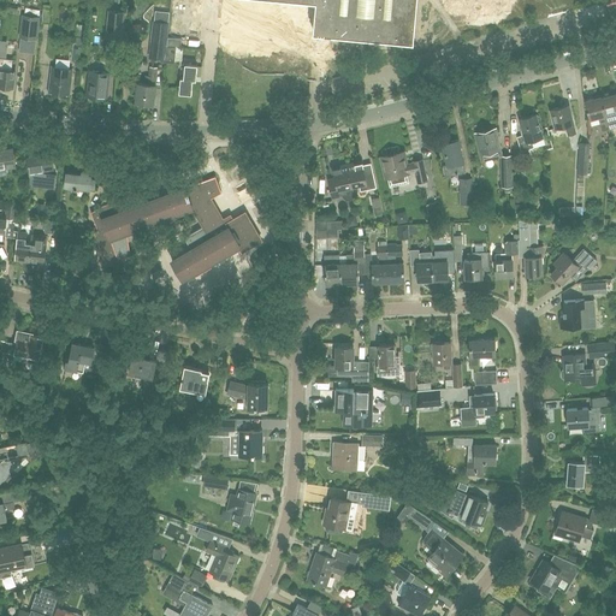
[(302,0),(315,1),(313,33),(414,42),(416,0),(302,0)]
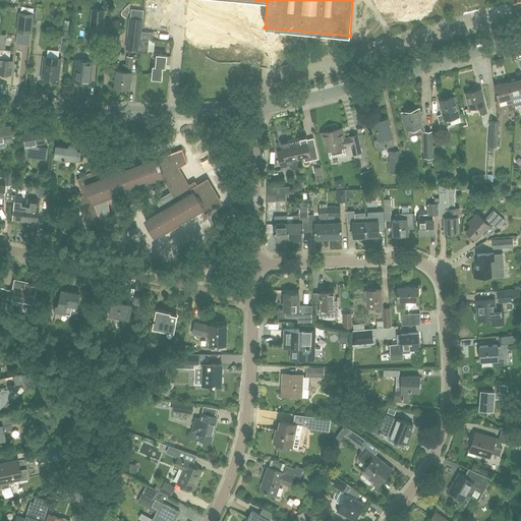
[(103,36),(106,10),(92,8),(90,35),(103,36)]
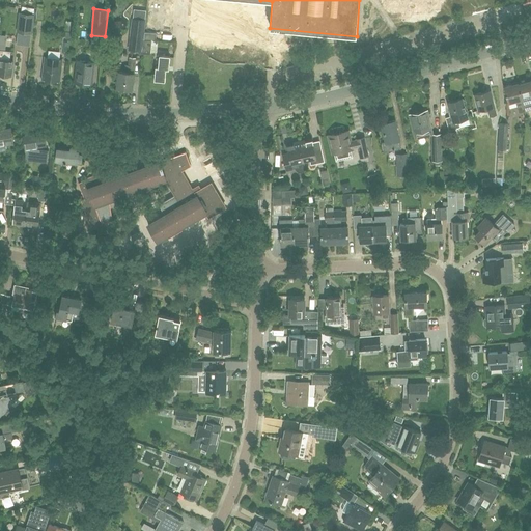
[(20,14),(18,32),(31,34),(33,15),(21,14),(20,14)]
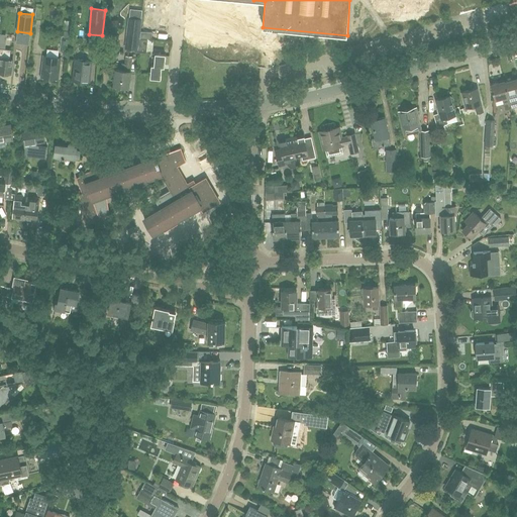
[(138,49),(140,31),(142,14),(131,13),(129,28),(127,28),(125,47),(138,49)]
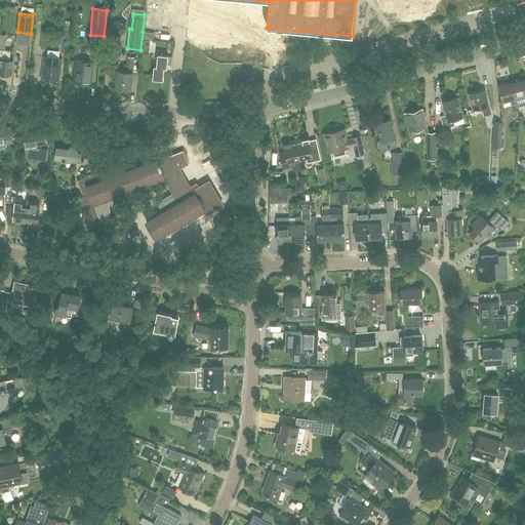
[(241,19),(228,24),(227,21),(219,24),(220,27),(217,28),(216,37),(224,44),(246,36),(248,26),(241,19)]
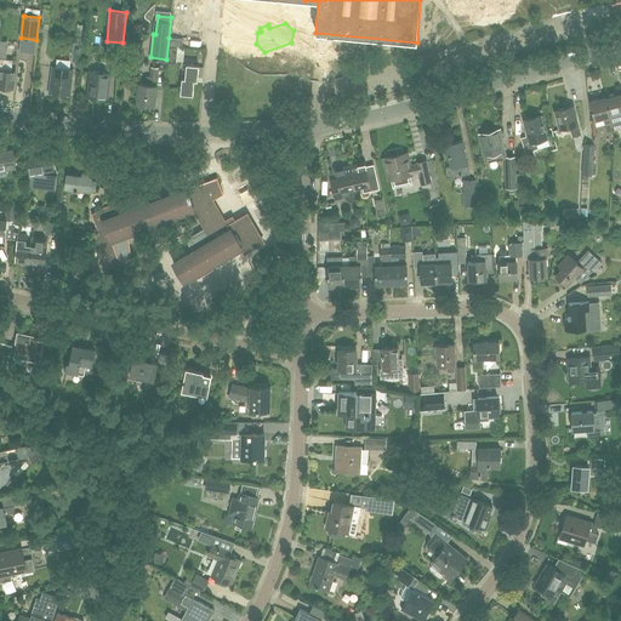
[(74,47),(72,61),(81,62),(85,24),(78,24),(77,36),(75,45),(78,45),(78,49),(74,47)]
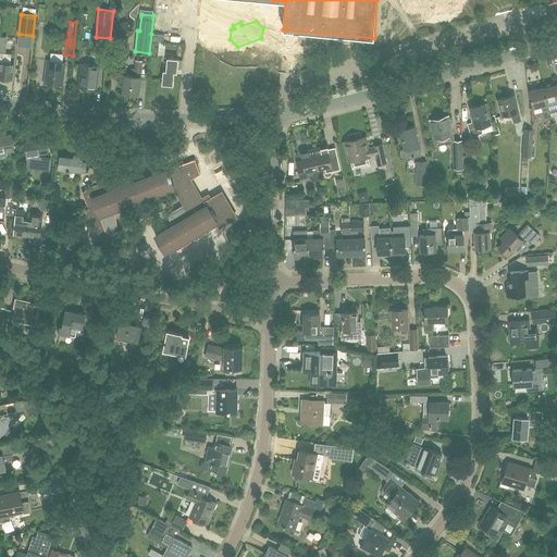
[(151,34),(149,53),(162,54),(164,35),(151,34)]
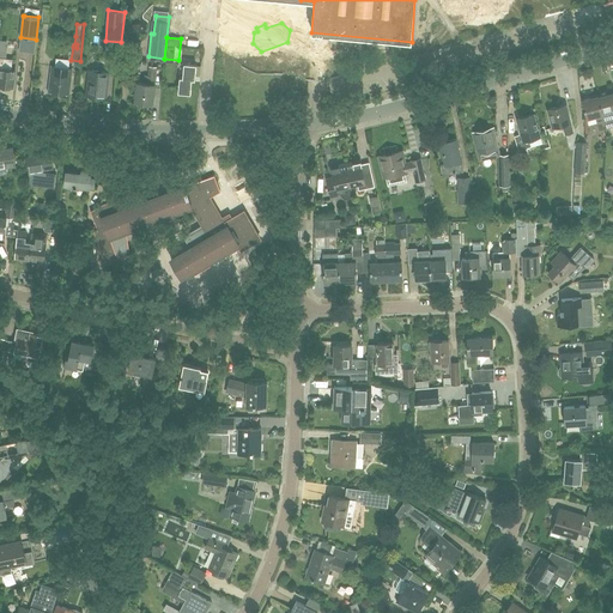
[(0,86),(13,89),(16,70),(11,70),(12,60),(0,58),(0,68),(0,70),(0,73),(0,86)]
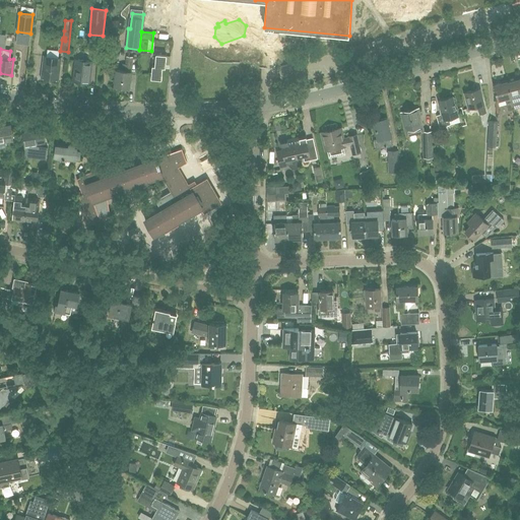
[(166,68),(167,55),(156,54),(155,66),(152,65),(151,78),(161,79),(163,67),(166,68)]
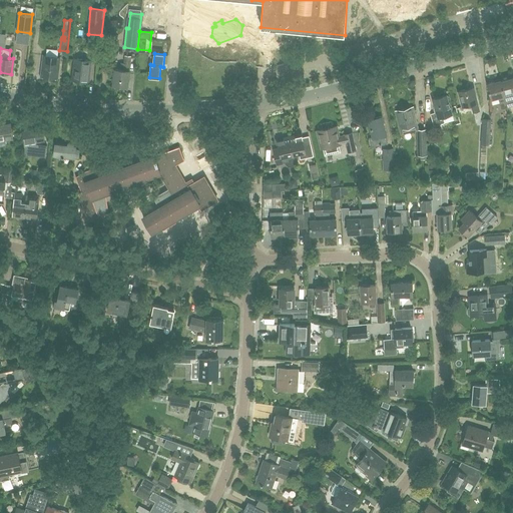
[(58,79),(60,57),(43,55),(41,77),(58,79)]
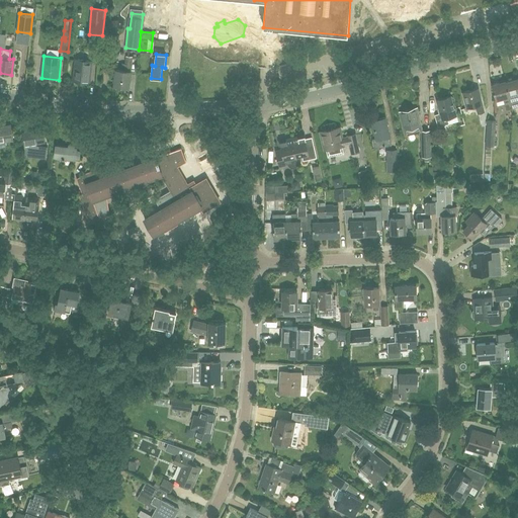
[(132,65),(132,64),(132,57),(125,56),(124,64),(121,64),(120,71),(116,70),(114,86),(130,88),(132,72),(131,72),(132,65)]
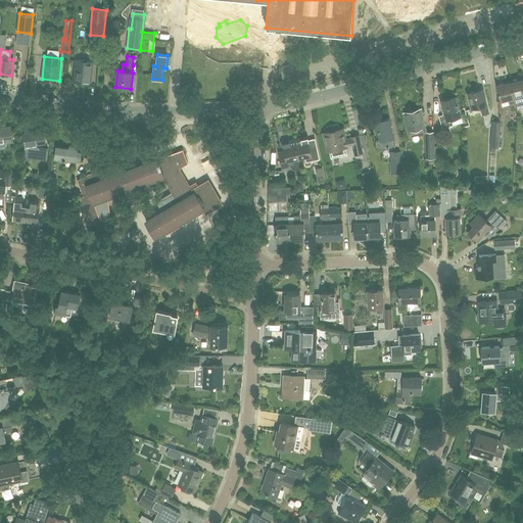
[(91,84),(93,62),(76,60),(74,82),(91,84)]
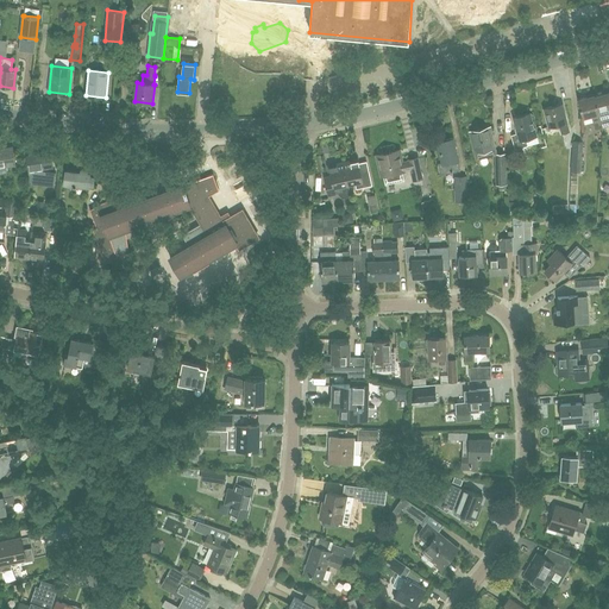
[(608,93),(595,98),(600,113),(607,111),(608,118),(608,93)]
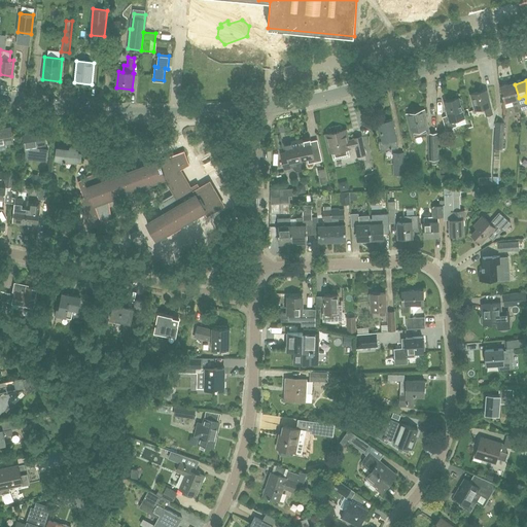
[(519,99),(519,98),(515,84),(515,83),(500,86),(505,103),(512,101),(515,112),(522,111),(519,99)]
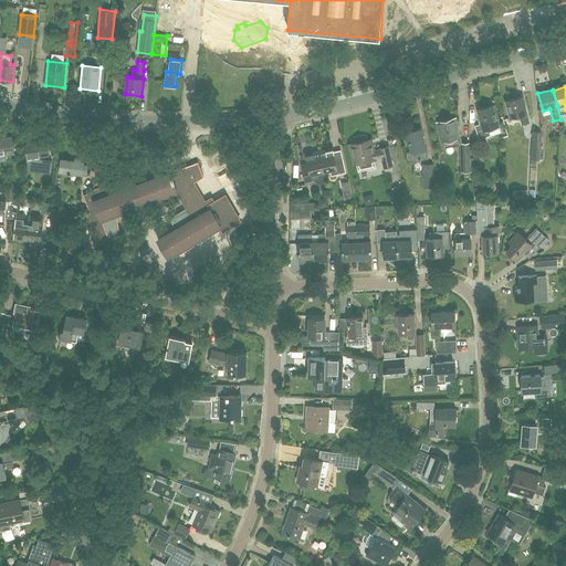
[(530,123),(526,115),(527,114),(522,97),(505,102),(510,118),(520,116),(522,125),(530,123)]
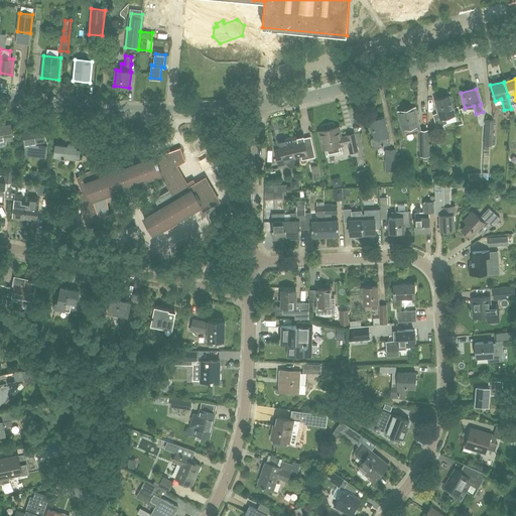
[(437,130),(444,128),(443,125),(457,121),(455,115),(448,96),(434,100),(438,113),(432,115),(435,127),(436,127),(437,130)]
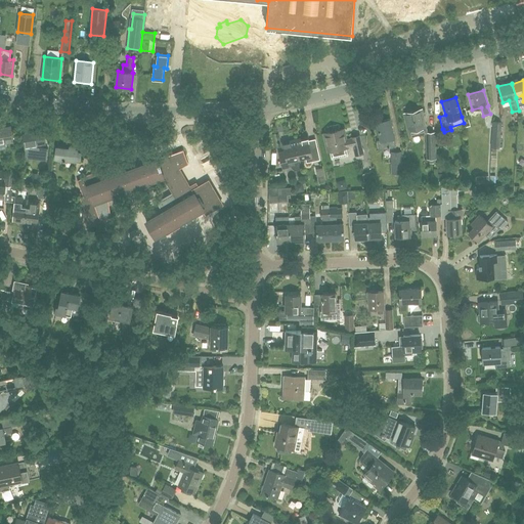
[(408,132),(425,128),(421,110),(403,114),(408,132)]
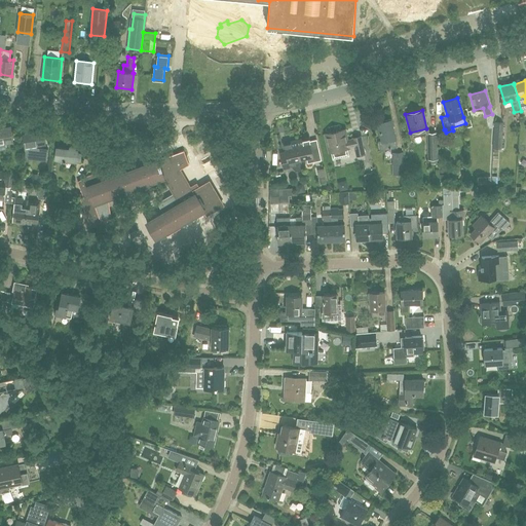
[(380,151),(397,147),(390,119),(378,122),(382,140),(378,141),(380,151)]
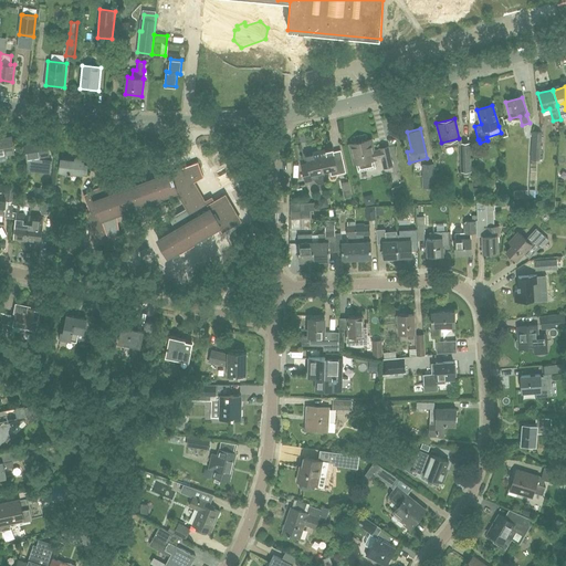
[(389,130),(389,142),(398,142),(398,129),(389,130)]
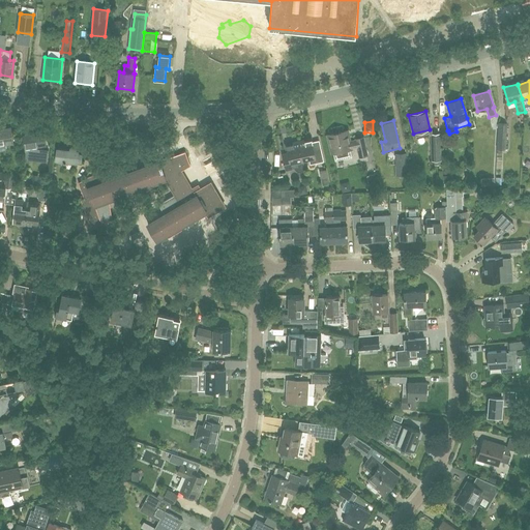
[(505,149),(507,124),(498,123),(496,149),(505,149)]
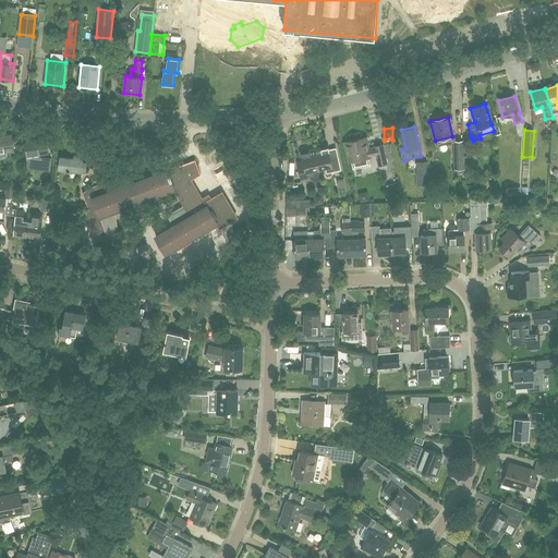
[(12,134),(0,135),(0,158),(7,157),(5,153),(14,152),(12,134)]
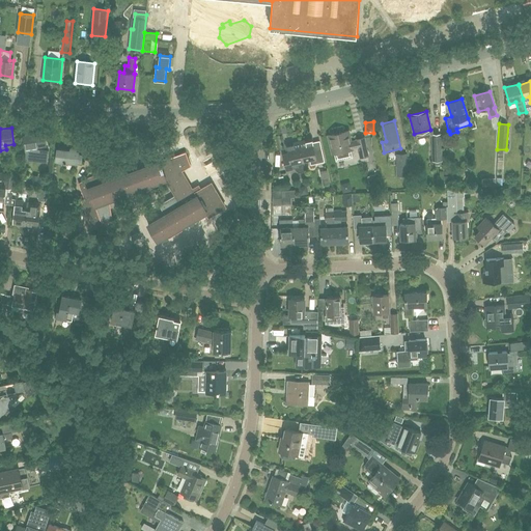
[(351,141),(348,131),(328,136),(332,154),(334,154),(336,161),(352,158),(351,149),(358,147),(361,157),(367,156),(363,138),(357,139),(357,140),(351,141)]
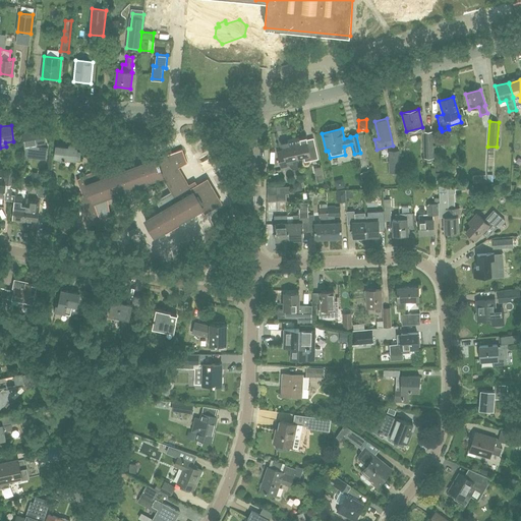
[(37,147),(37,145),(46,142),(44,130),(22,133),(25,152),(35,152),(34,155),(47,157),(48,149),(48,148),(37,147)]
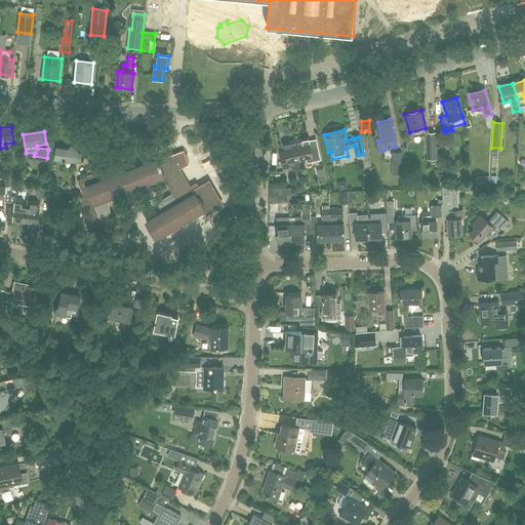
[(436,132),(426,132),(427,160),(430,160),(430,164),(437,164),(437,159),(437,143),(436,132)]
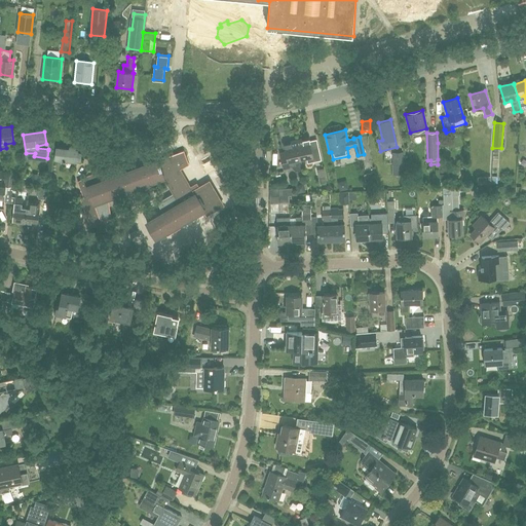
[(296,141),(300,159),(306,157),(307,163),(321,160),(318,148),(311,150),(308,138),(296,141)]
